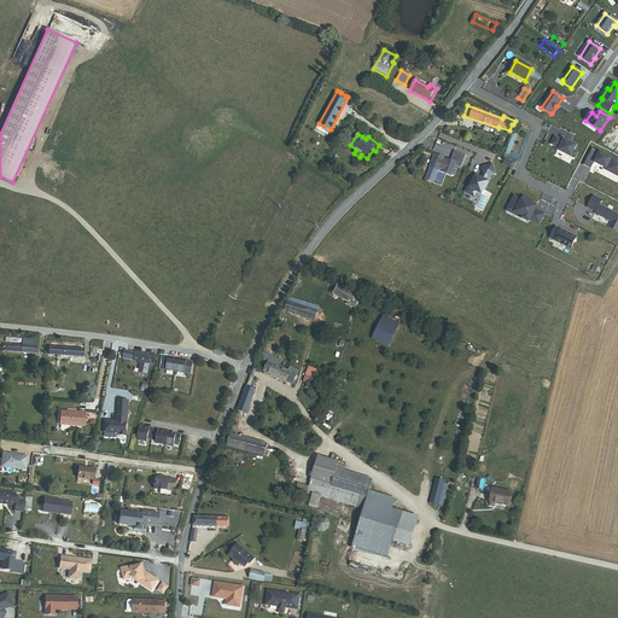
[(554,138),(551,145),(559,149),(558,151),(570,157),(570,156),(575,158),(577,153),(572,151),(576,145),(570,141),(569,143),(563,140),(563,141),(554,138)]
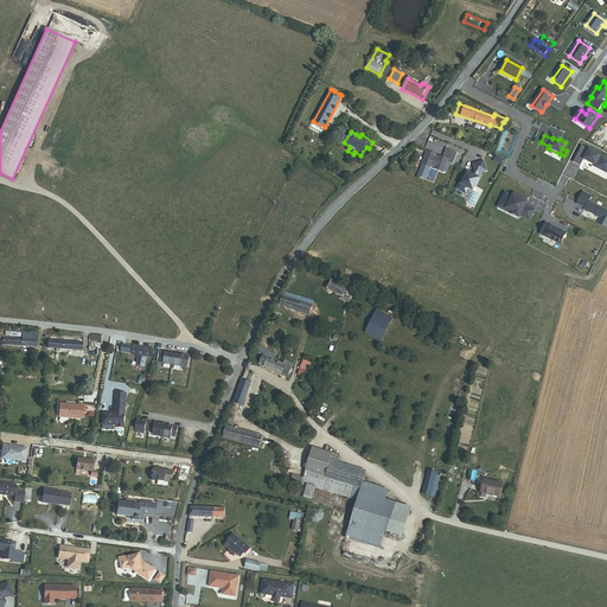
[(606,158),(581,146),(573,163),(580,166),(583,159),(595,166),(606,172),(606,158)]
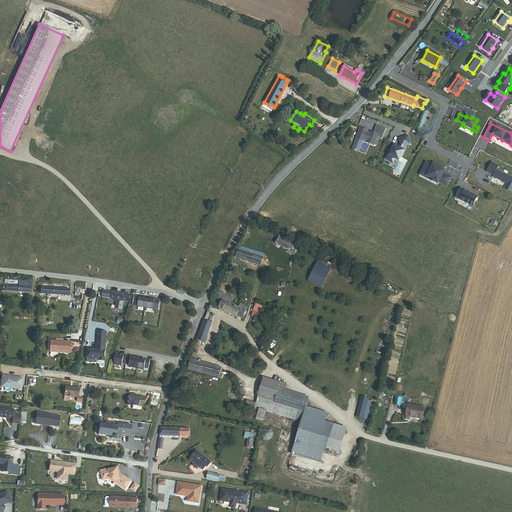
[(373,133),(378,135),(377,137),(382,139),(386,129),(376,125),(373,133)]
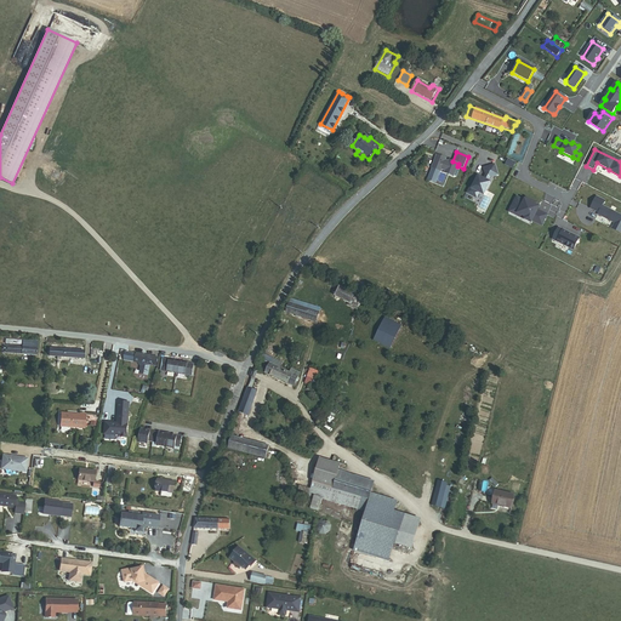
[(444,174),(453,177),(457,166),(459,164),(453,161),(449,160),(449,163),(445,161),(445,159),(437,155),(432,167),(433,169),(439,171),(440,171),(442,170),(445,171),(444,174)]
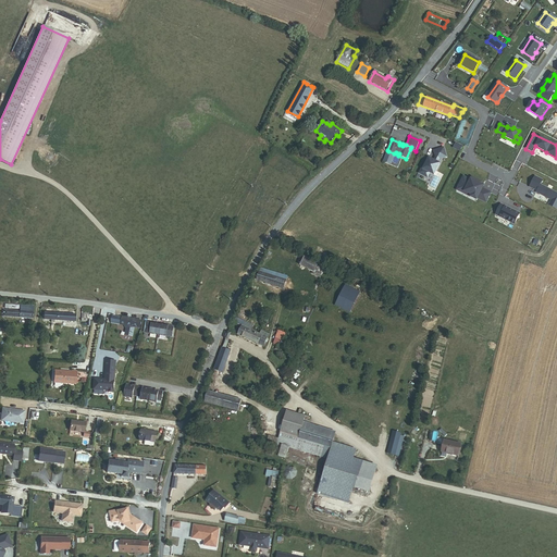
[(423,169),(421,169),(419,173),(426,177),(430,173),(433,175),(440,164),(437,163),(440,159),(446,157),(443,148),(434,151),(435,157),(434,161),(429,159),(423,169)]
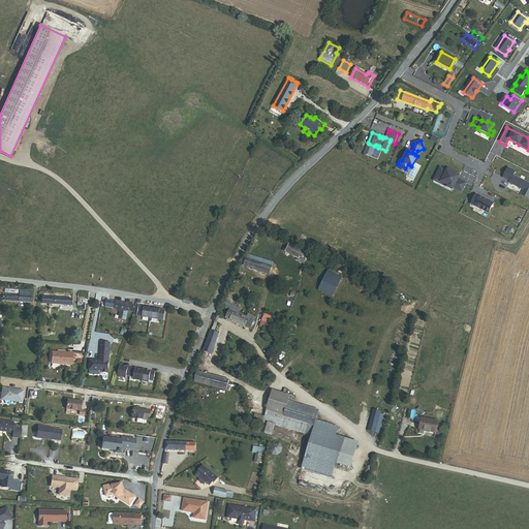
[(366,151),(371,153),(374,146),(369,144),(366,151)]
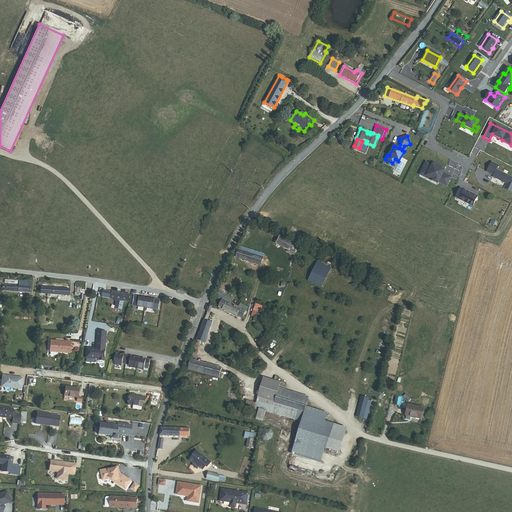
[(431,166),(425,162),(422,169),(428,172),(426,176),(433,179),(432,181),(438,184),(438,182),(446,186),(451,177),(443,174),(442,173),(443,170),(441,169),(442,168),(433,163),(431,166)]
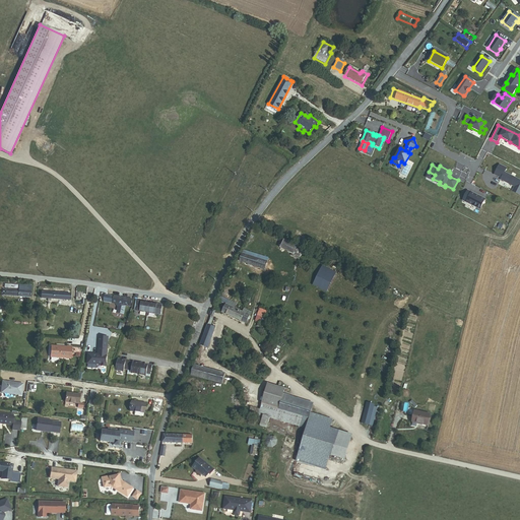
[(519,192),(519,181),(504,173),(506,169),(499,165),(494,175),(501,178),(500,180),(514,187),(512,192),(519,195),(519,192)]
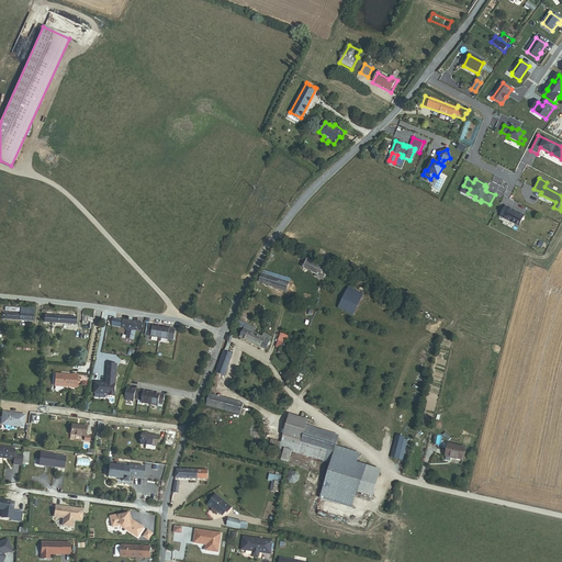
[(470,189),(463,186),(460,192),(474,199),(475,197),(468,193),(470,189)]
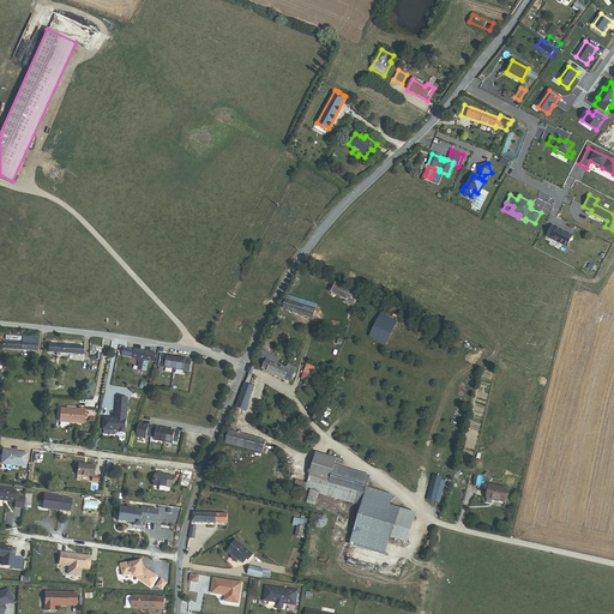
[(566,247),(572,235),(552,226),(546,236),(566,247)]
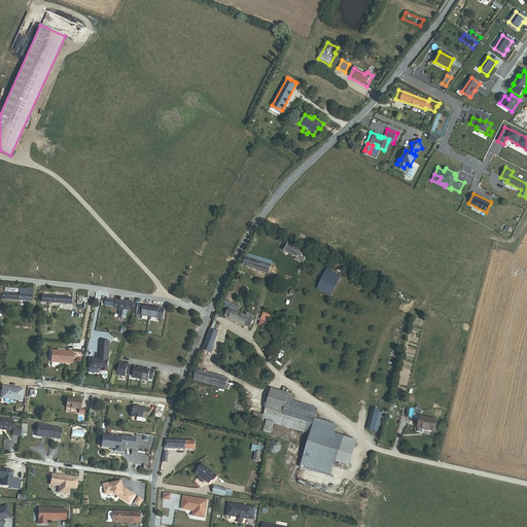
[(295,260),(303,264),(308,253),(288,244),(284,252),(296,257),(295,260)]
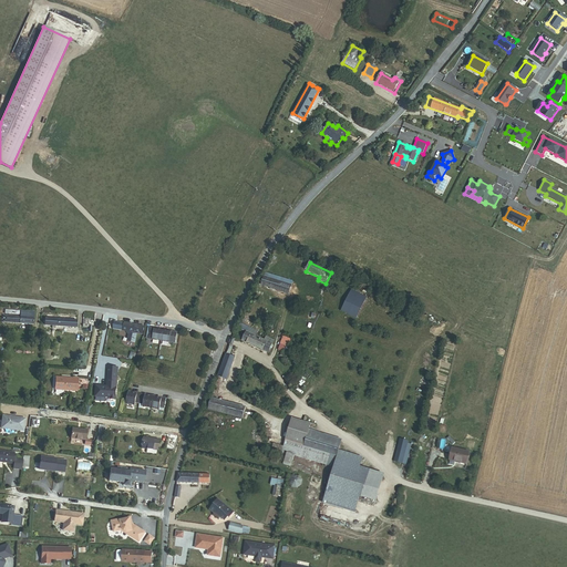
[(260,286),(288,295),(291,286),(279,281),(264,277),(260,286)]
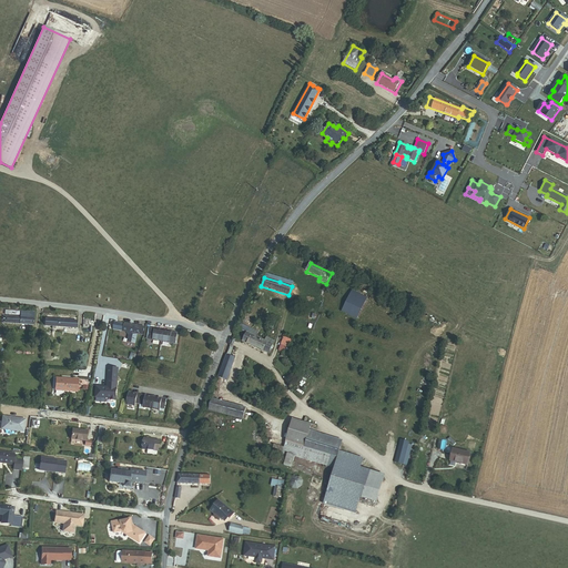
[(20,324),(33,325),(34,313),(20,312),(20,317),(20,324)]
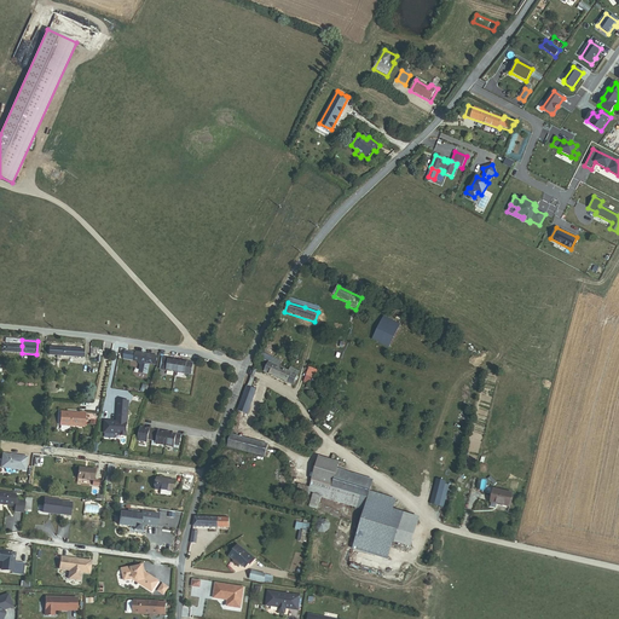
[(61,357),(84,358),(84,350),(59,348),(50,347),(50,356),(58,357),(61,357)]
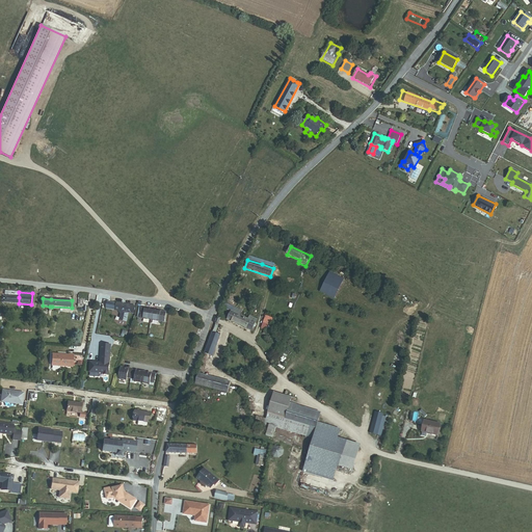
[(134,314),(135,307),(108,301),(107,309),(120,312),(122,315),(121,320),(127,322),(129,313),(134,314)]
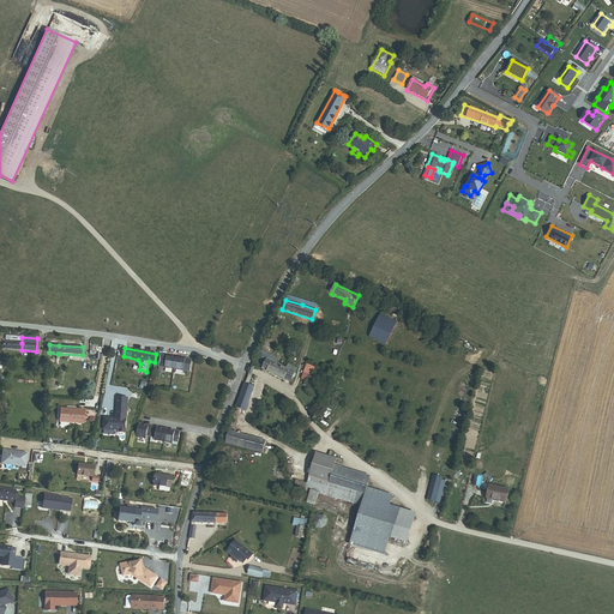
[(160,367),(190,372),(192,361),(161,356),(160,367)]
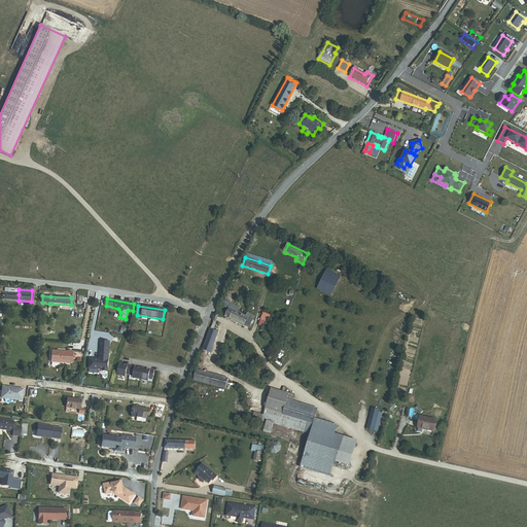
[(224,318),(249,329),(255,317),(247,314),(246,316),(230,309),(224,318)]
